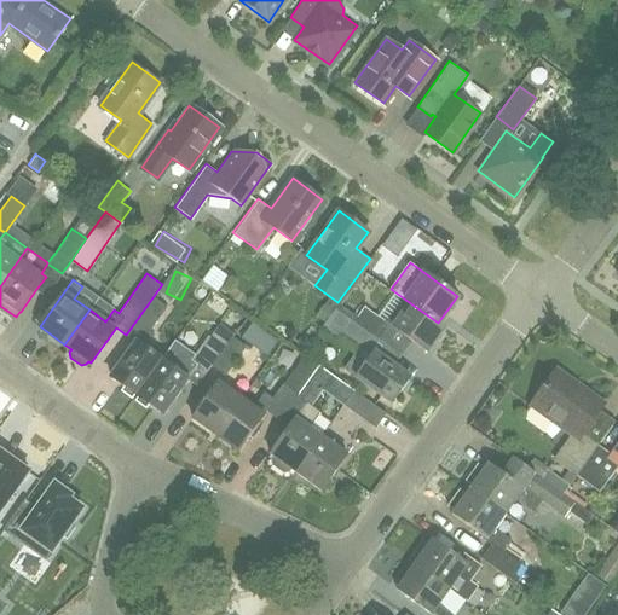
[(154,296),(126,335),(136,342),(111,376),(137,395),(163,357),(154,349),(146,344),(155,332),(149,328),(166,305),(154,296)]
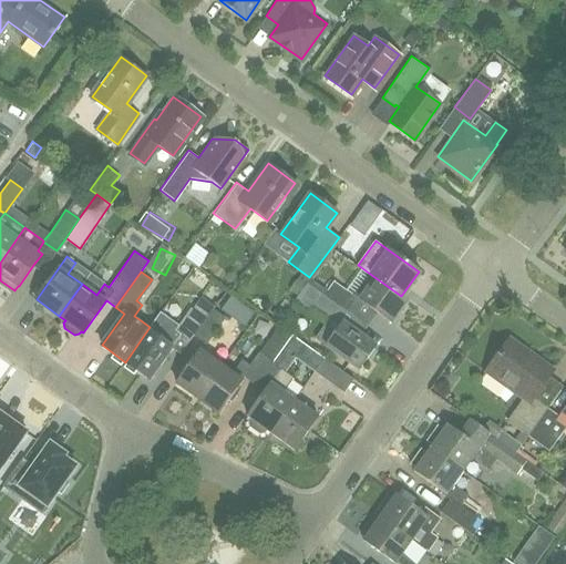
[(390,321),(407,299),(401,296),(374,277),(359,299),(390,321)]
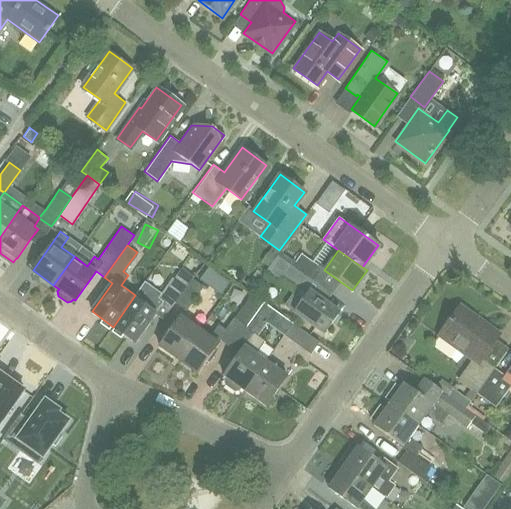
[(276,253),(311,279),(320,266),(300,251),(291,263),(276,253)]
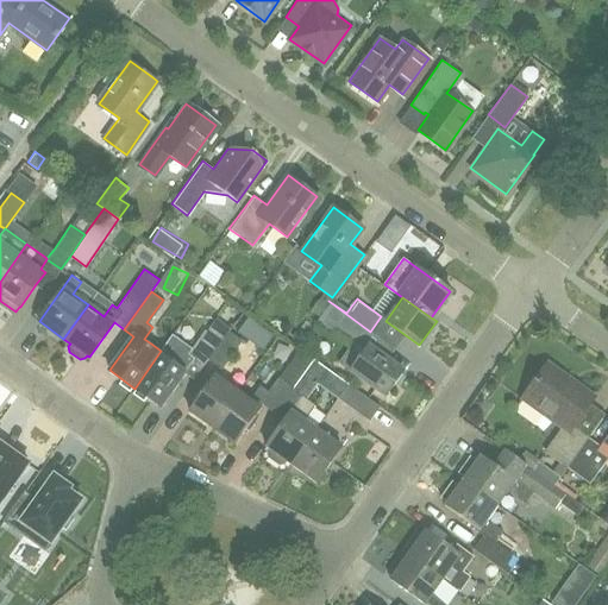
[(338,360),(374,386),(384,395),(402,370),(368,345),(370,341),(365,339),(370,332),(328,301),(317,317),(351,344),(338,360)]
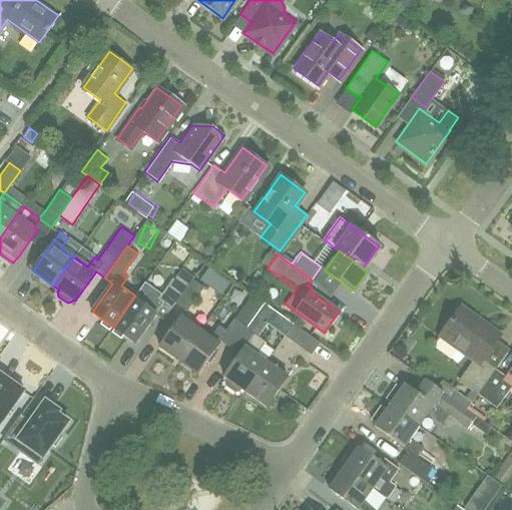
[(204,280),(227,295),(234,284),(211,269),(204,280)]
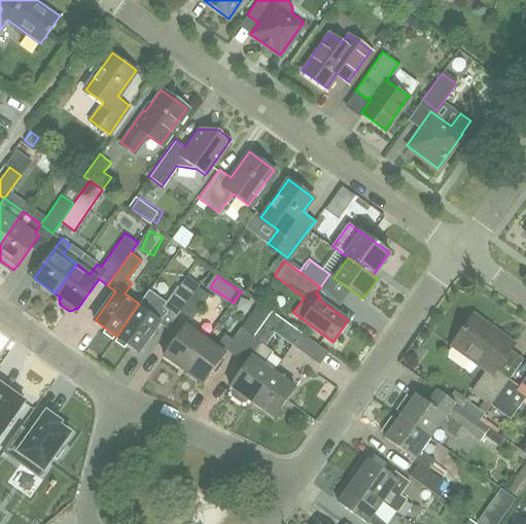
[(190,294),(188,293),(177,284),(163,304),(162,304),(153,315),(139,304),(116,337),(138,352),(159,322),(166,327),(179,310),(190,294)]
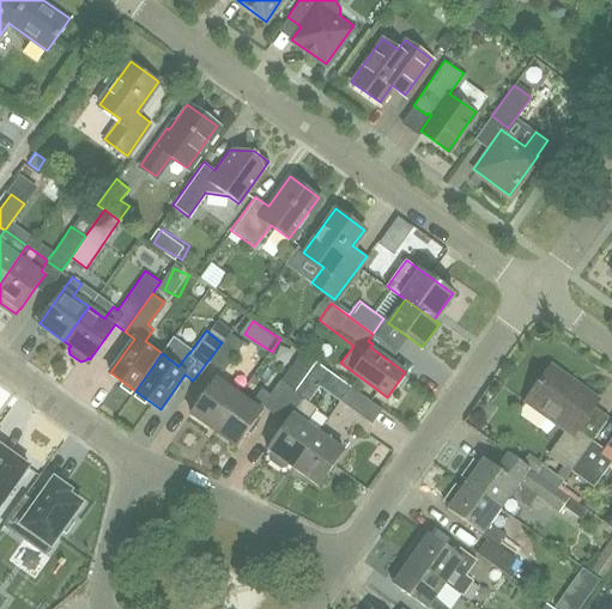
[(230,330),(222,342),(208,360),(222,371),(243,340),(230,330)]
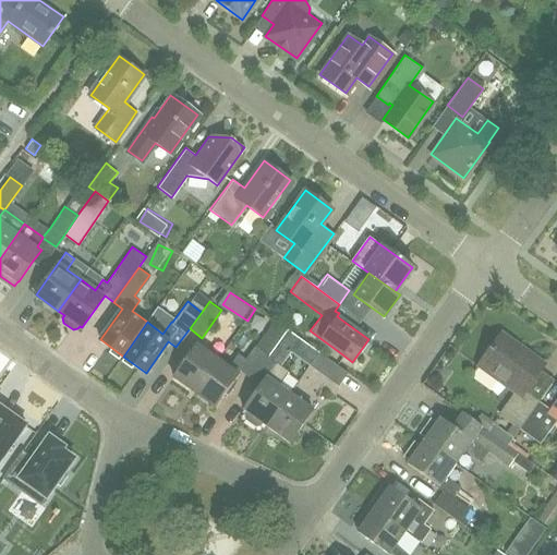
[(274,318),(255,346),(267,354),(266,357),(267,357),(288,328),(274,318)]
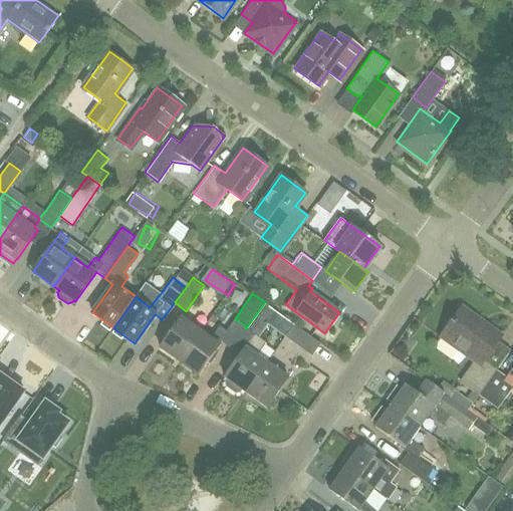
[(238,393),(241,389),(246,392),(267,361),(256,353),(265,340),(258,335),(275,310),(265,302),(246,328),(253,333),(224,375),(227,378),(224,382),(225,384),(237,393),(238,393)]
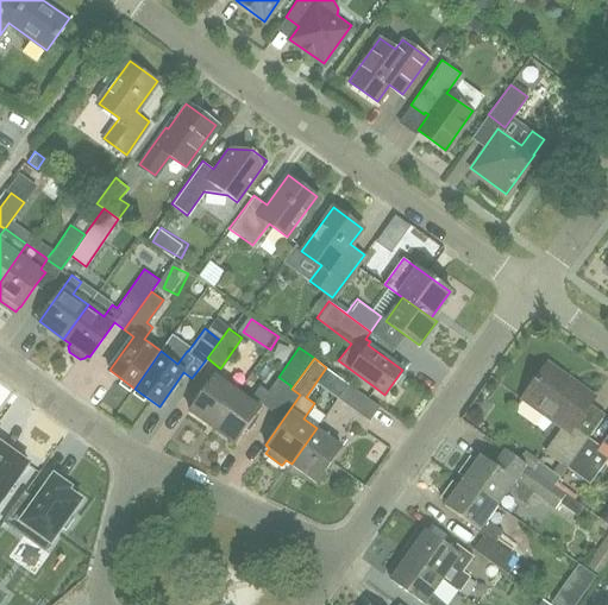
[(574,424),(590,402),(594,395),(577,383),(577,384),(563,375),(564,373),(547,361),(522,397),(561,426),(544,448),(568,465),(589,435),(574,424)]
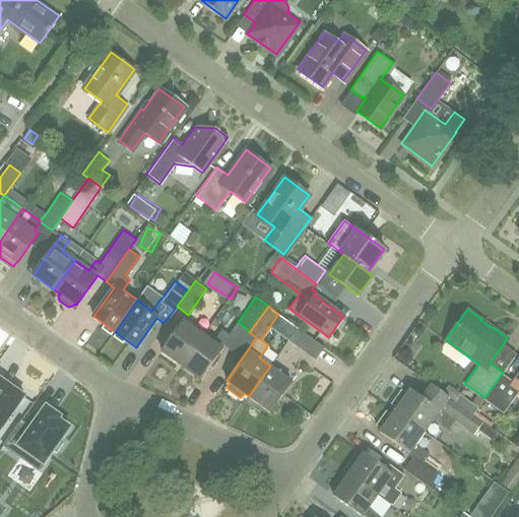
[(161,349),(181,364),(202,334),(183,320),(161,349)]
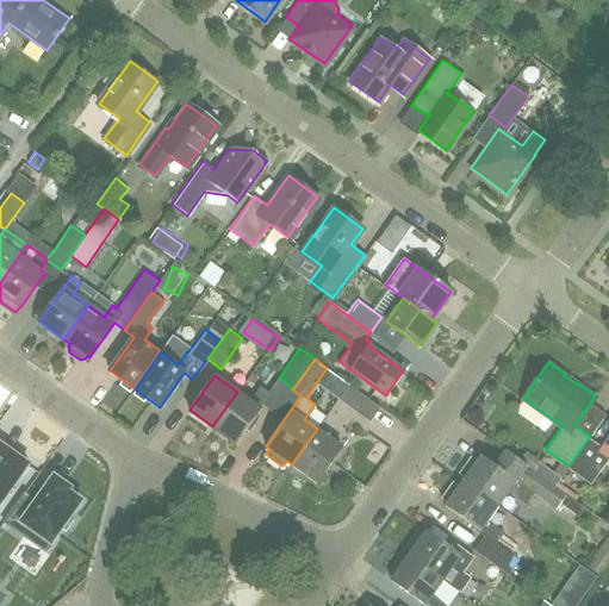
[(371,418),(379,405),(347,382),(337,395),(371,418)]
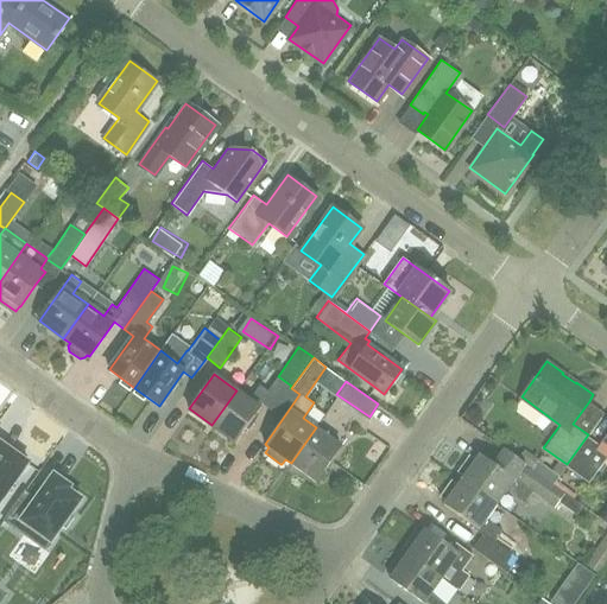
[(236,390),(212,425),(234,442),(245,427),(248,428),(257,415),(254,413),(270,392),(259,383),(248,399),(236,390)]
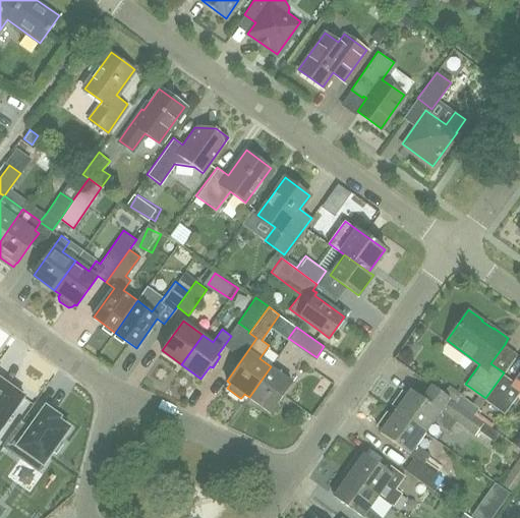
[(271,366),(249,397),(270,412),(292,382),(271,366)]
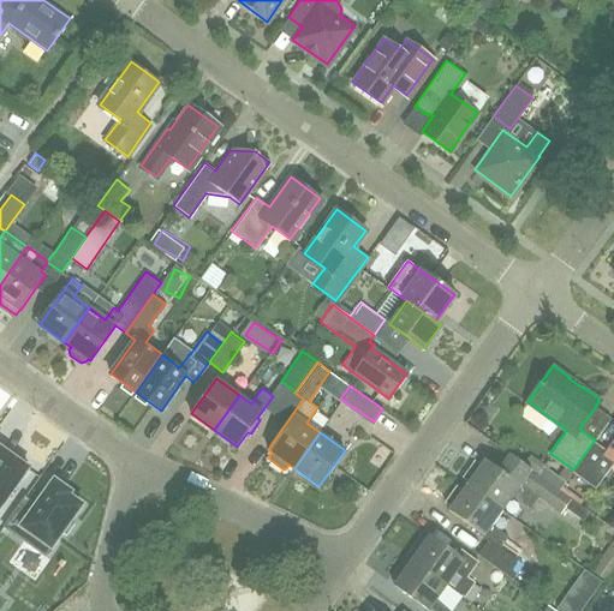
[(595,439),(573,469),(596,485),(613,459),(613,442),(608,450),(595,439)]
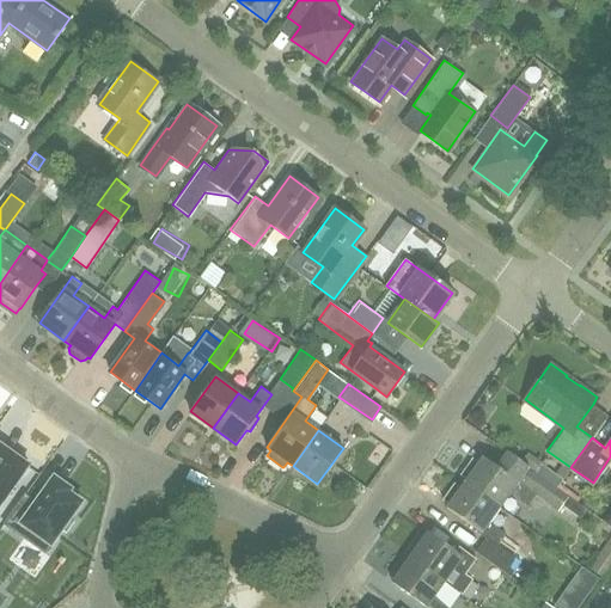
[(0,502),(26,464),(23,461),(26,458),(14,449),(12,454),(0,444),(0,502)]
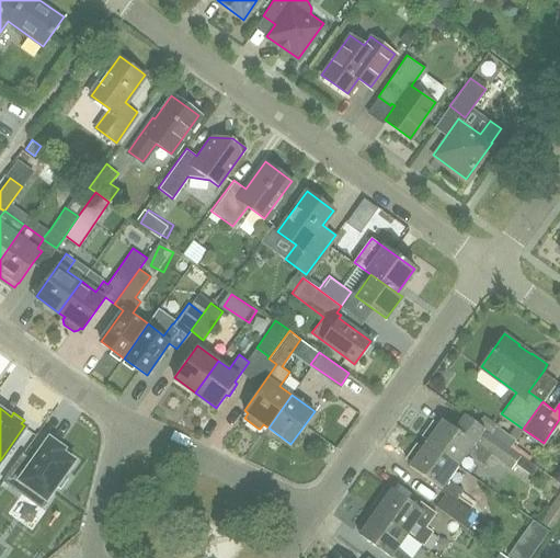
[(457,465),(467,451),(483,463),(491,453),(511,467),(515,462),(520,455),(463,414),(454,426),(442,418),(437,423),(433,419),(421,434),(426,439),(424,441),(457,465)]
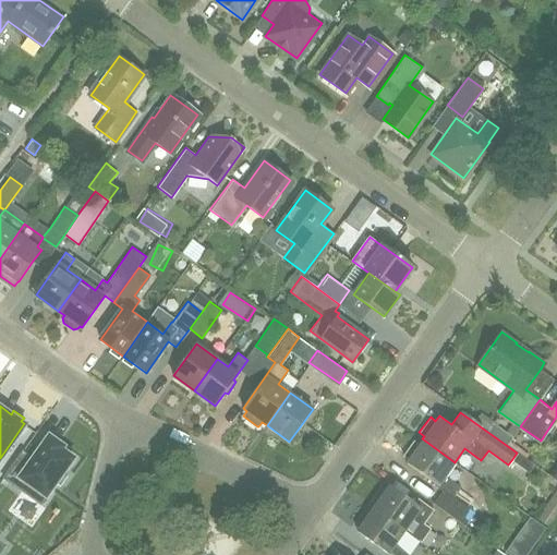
[(48,435),(33,457),(28,463),(19,456),(3,477),(40,503),(56,481),(59,484),(67,473),(63,471),(73,457),(61,448),(63,445),(48,435)]
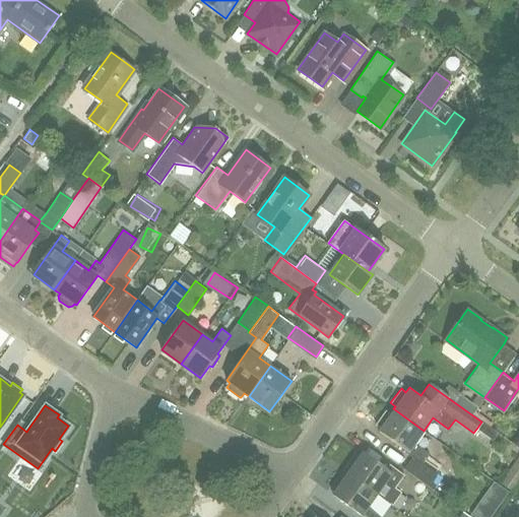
[(429,451),(415,441),(424,431),(393,408),(391,412),(386,408),(376,423),(381,427),(379,430),(408,451),(408,452),(412,456),(405,467),(433,488),(441,476),(420,462),(429,451)]
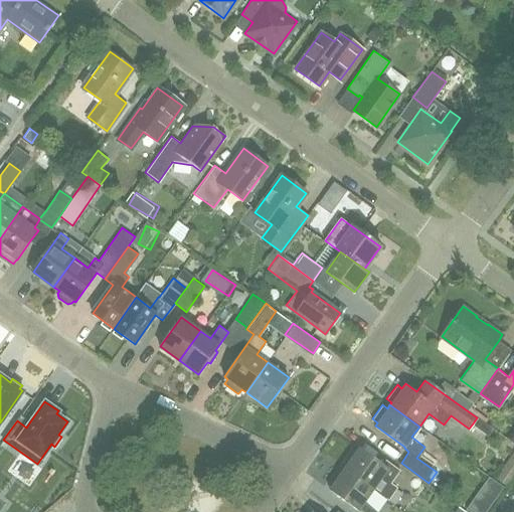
[(492,429),(477,417),(473,423),(488,435),(492,429)]
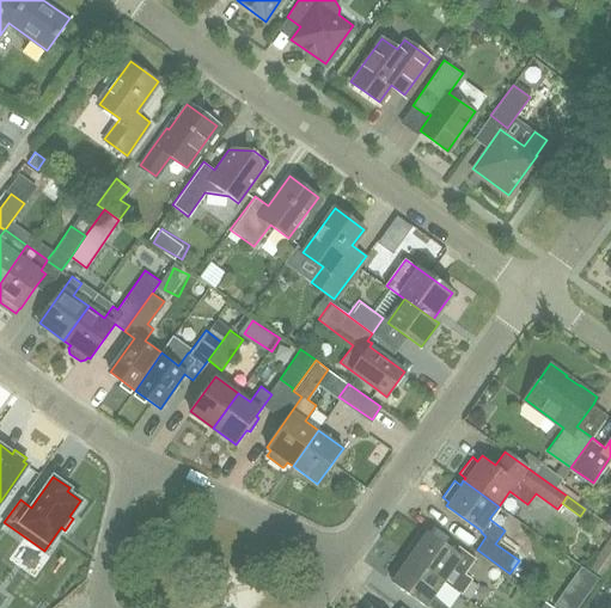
[(404,553),(458,591),(470,576),(464,572),(474,558),(457,546),(452,552),(426,533),(423,535),(419,532),(404,553)]
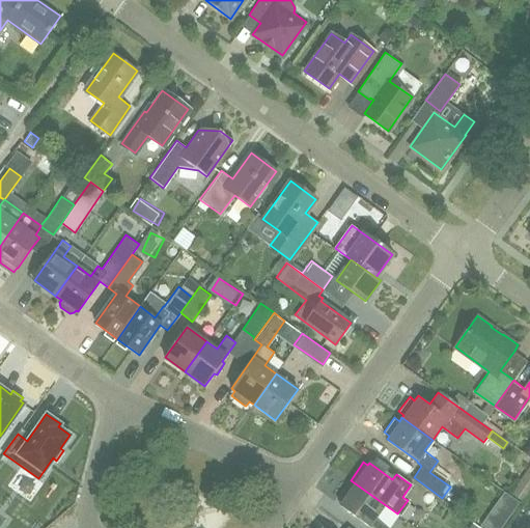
[(0,507),(12,519),(28,500),(0,475),(0,507)]
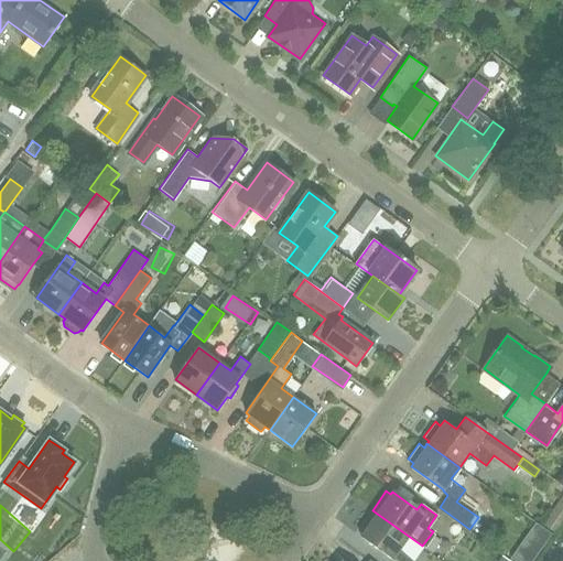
[(360,535),(392,558),(392,557),(398,560),(411,560),(422,546),(372,510),(358,529),(363,532),(360,535)]
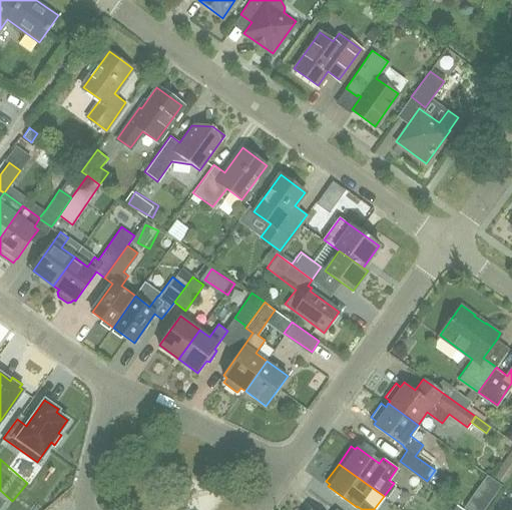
[(473,509),(489,509),(493,507),(481,497),(472,508),(473,509)]
